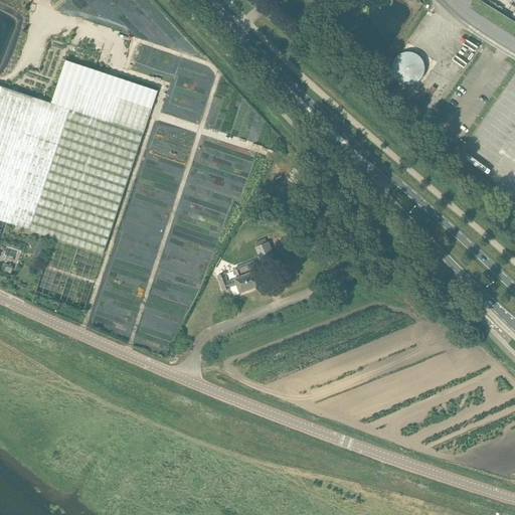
[(390,62),(393,79),(401,77),(402,83),(421,80),(417,51),(399,54),(400,61),(390,62)]
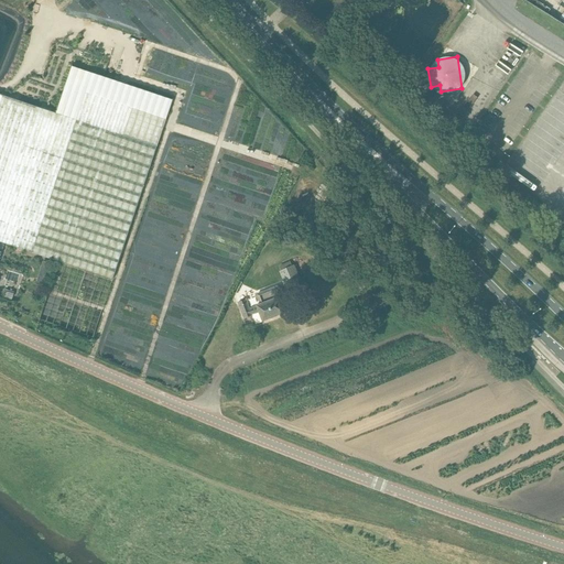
[(55,114),(0,95),(0,248),(1,245),(0,243),(0,242),(111,280),(155,148),(172,100),(71,66),(55,114)]
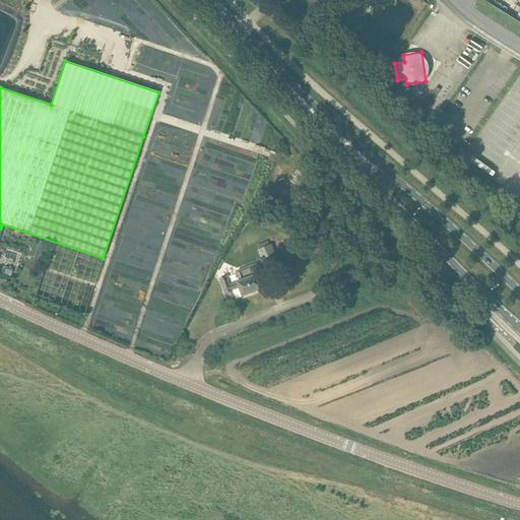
[(478,144),(475,147),(495,165),(498,160),(478,144)]
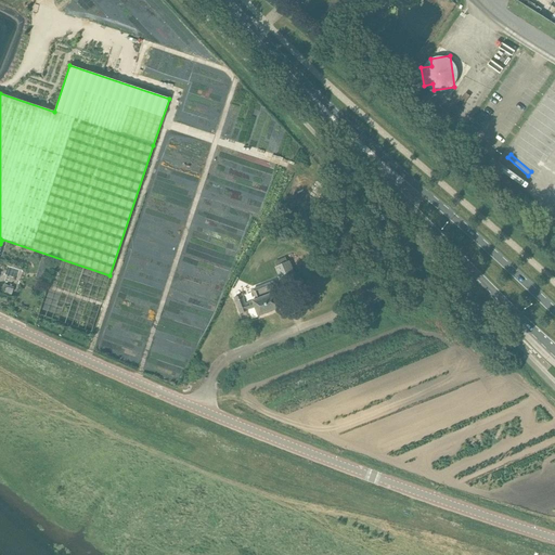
[(39,266),(48,269),(50,259),(41,257),(39,266)]
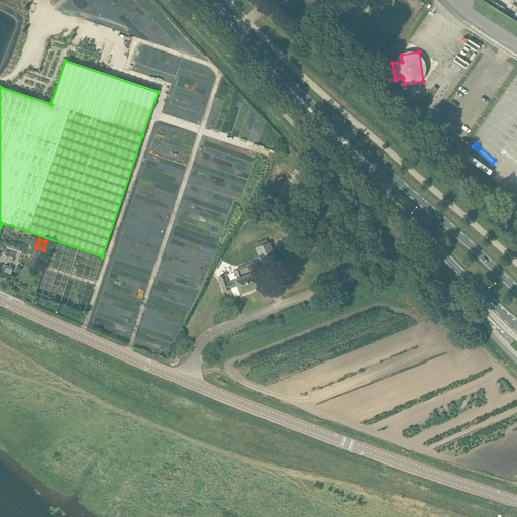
[(275,256),(270,243),(257,248),(263,262),(275,256)]
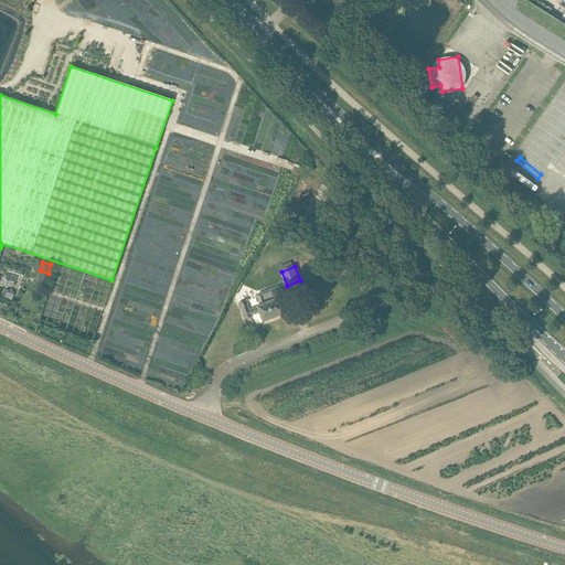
[(279,286),(257,295),(262,306),(254,309),(252,302),(248,304),(246,300),(240,302),(245,319),(253,317),(256,324),(286,313),(281,299),(284,298),(279,286)]
